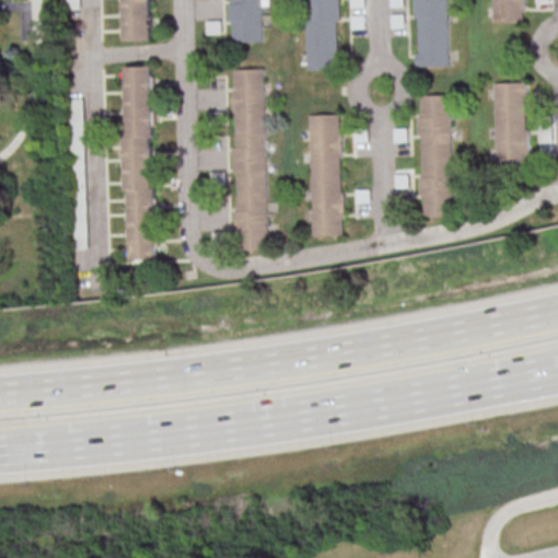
[(118,0),(119,42),(147,42),(146,0),(118,0)]
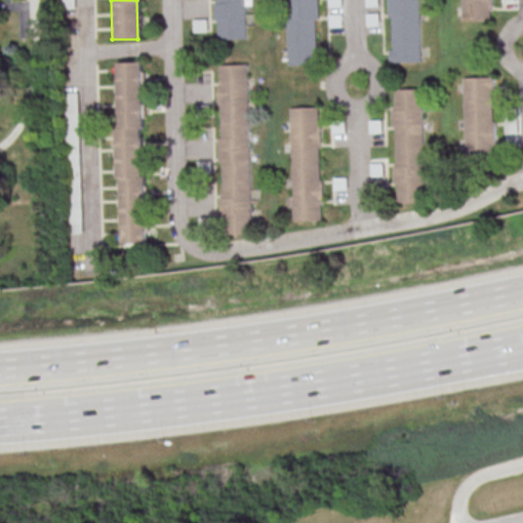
[(244,0),(214,0),(216,41),(246,40),(244,0)]
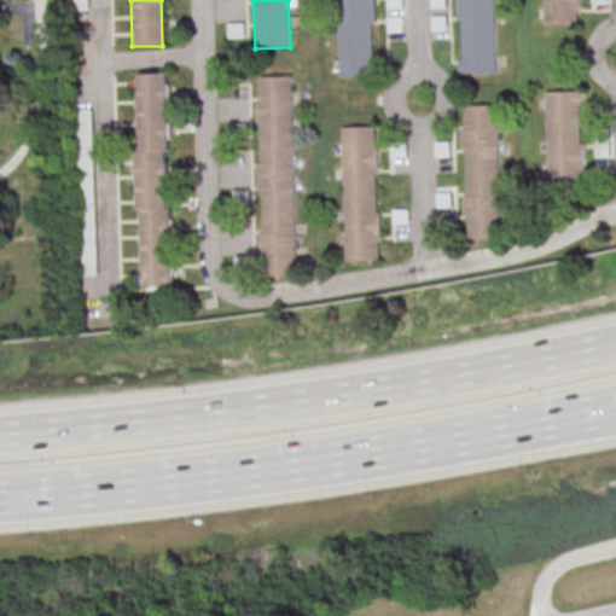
[(337,0),(340,79),(373,79),(371,0),(337,0)]
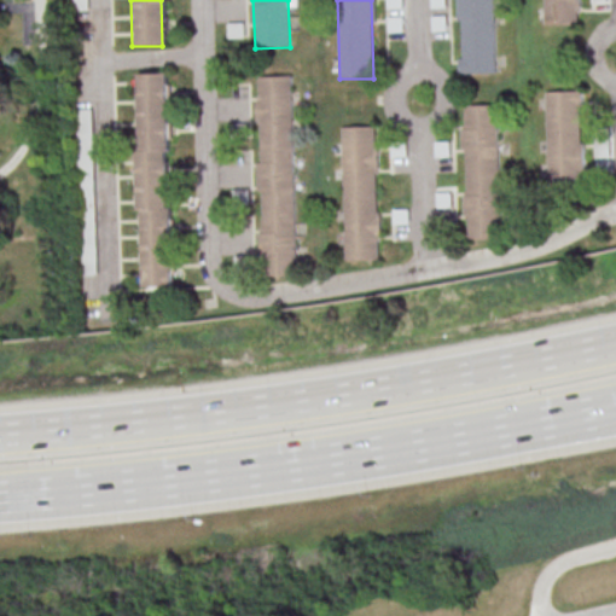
[(493,0),(459,0),(462,59),(459,59),(459,75),(495,74),(493,0)]
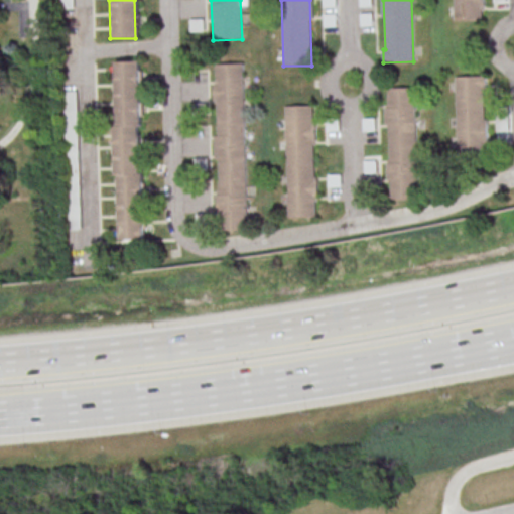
[(482,0),(454,0),(455,21),(483,20),(482,0)]
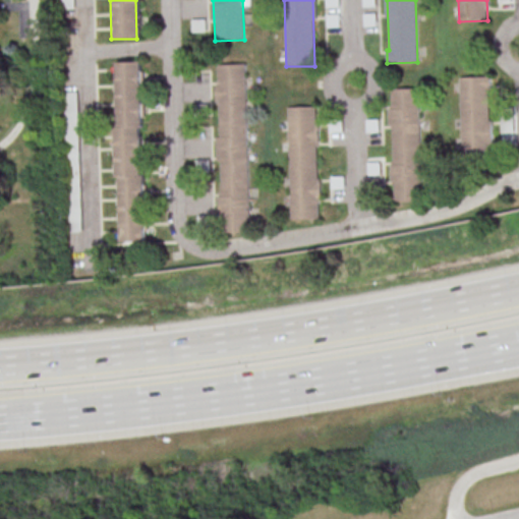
[(141,62),(116,63),(120,243),(146,242),(141,62)]
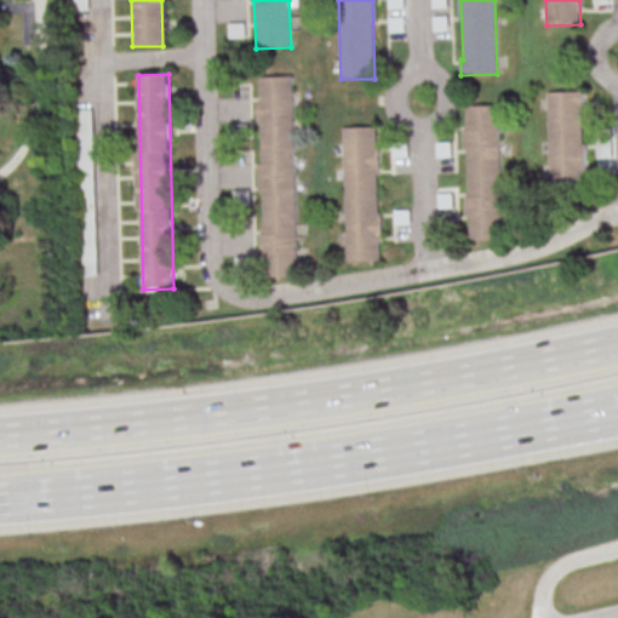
[(291,78),(257,79),(262,263),(269,262),(270,279),(297,279),(291,78)]
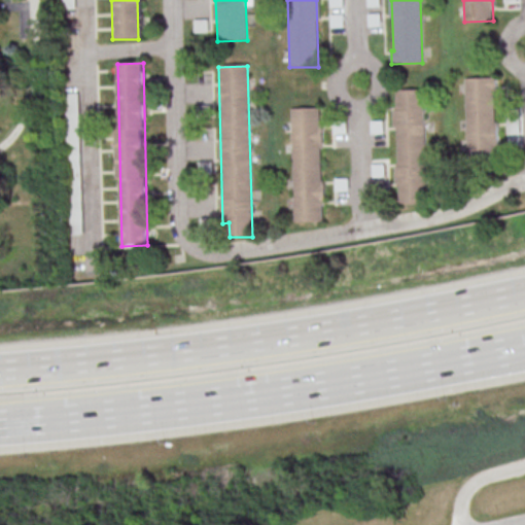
[(465,79),(467,156),(498,155),(496,78),(465,79)]
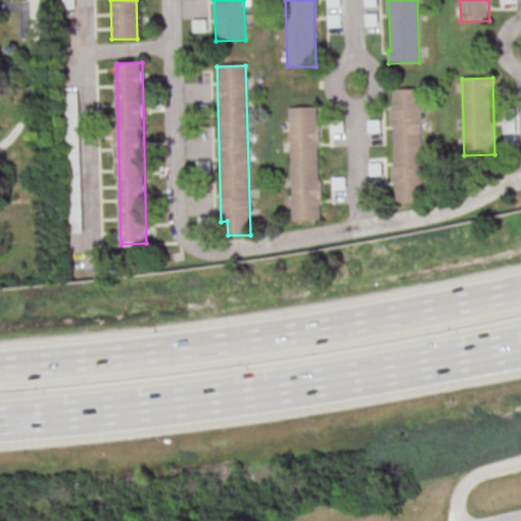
[(394,203),(424,202),(422,89),(392,89),(394,203)]
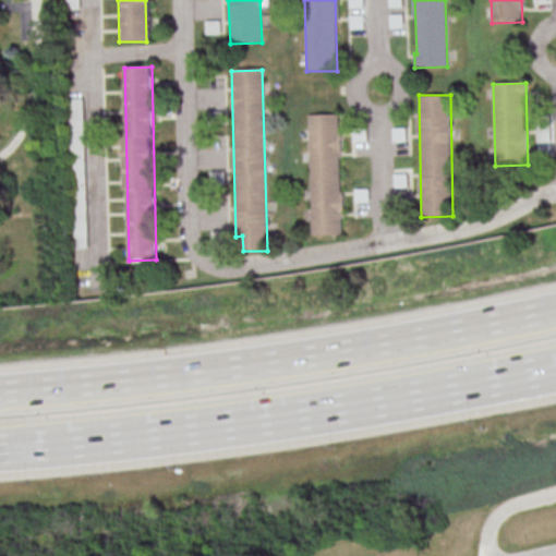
[(309,116),(312,237),(342,236),(339,115),(309,116)]
